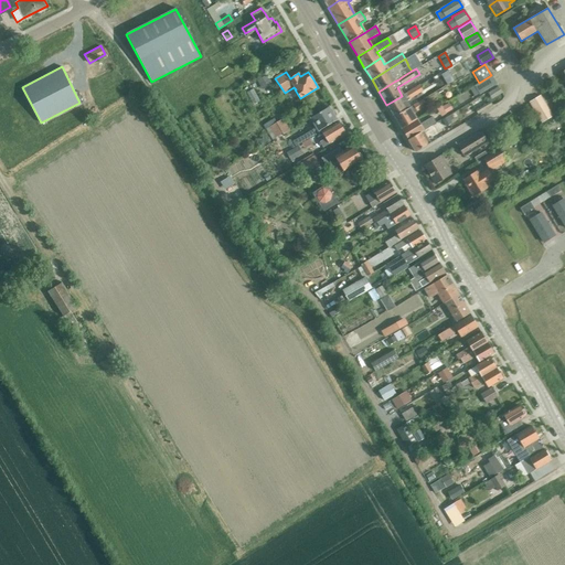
[(267,74),(257,81),(263,89),(273,84),(267,74)]
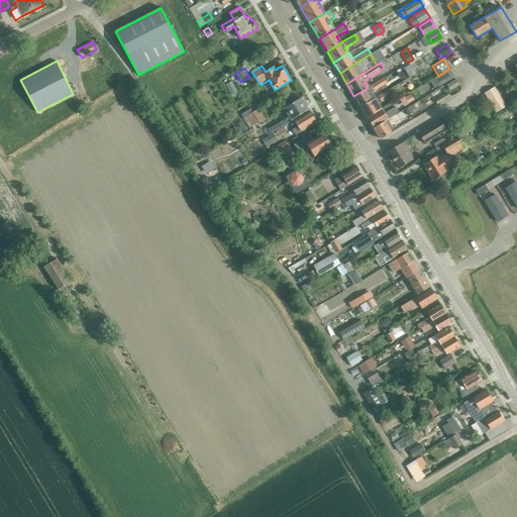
[(453,76),(449,69),(438,76),(433,79),(434,80),(430,82),(434,88),(437,86),(438,87),(440,85),(440,84),(453,76)]
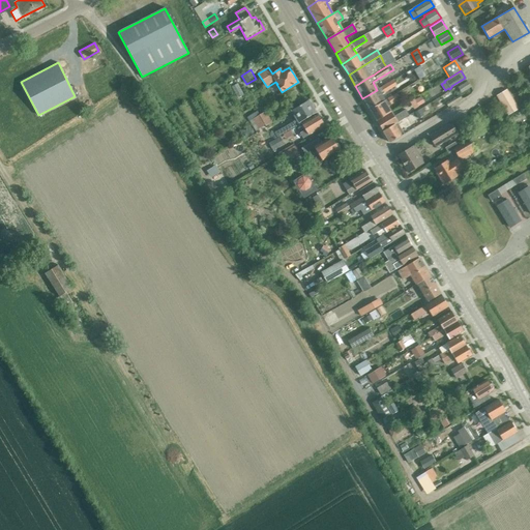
[(529,83),(529,71),(512,83),(518,91),(529,83)]
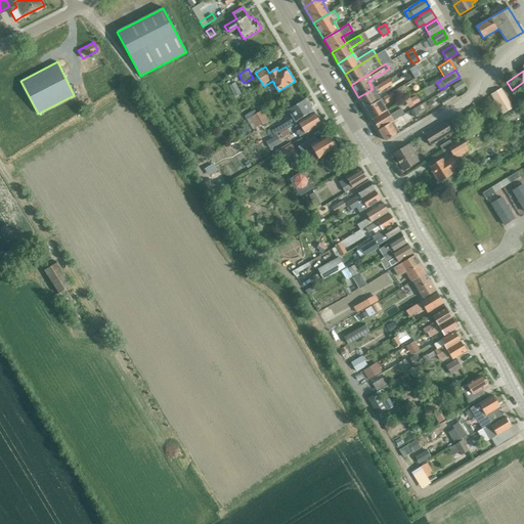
[(389,79),(373,89),(358,97),(365,108),(381,99),(377,93),(392,84),(389,79)]
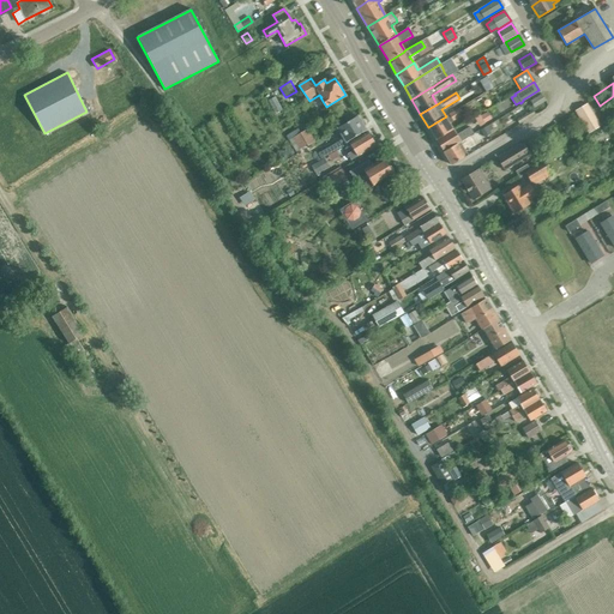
[(534,108),(545,101),(541,95),(530,101),(534,108)]
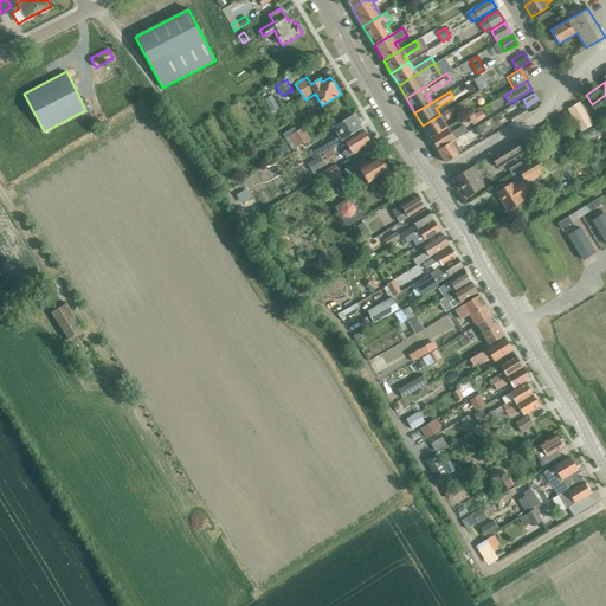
[(271,96),(265,100),(272,113),(278,109),(271,96)]
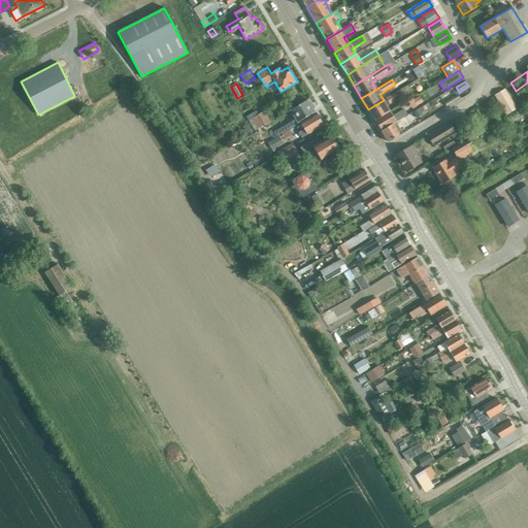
[(506,114),(517,108),(505,90),(494,96),(506,114)]
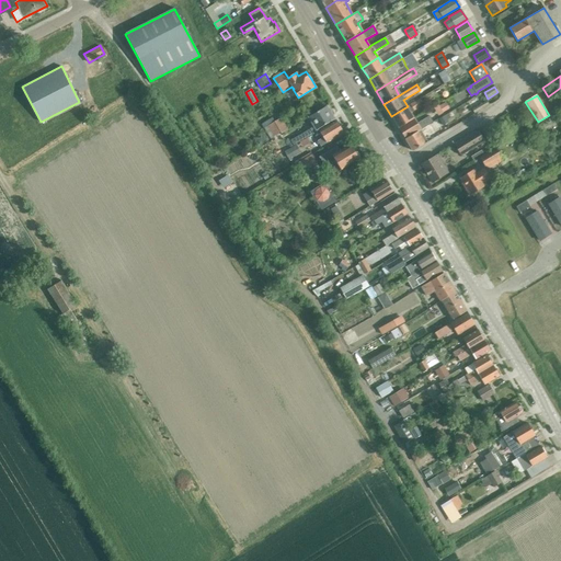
[(418,101),(408,106),(391,116),(399,128),(413,119),(409,113),(421,106),(418,101)]
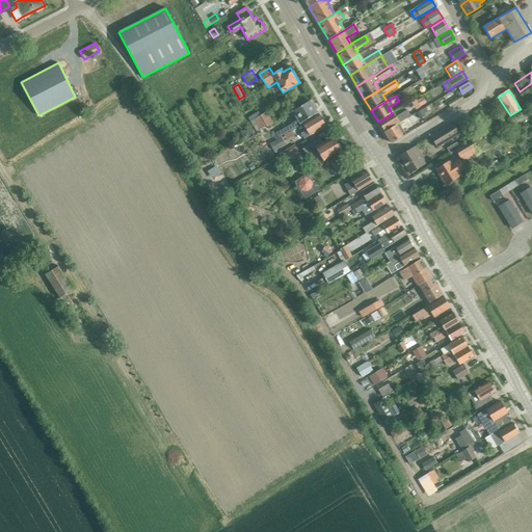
[(461,96),(448,104),(451,107),(463,100),(461,96)]
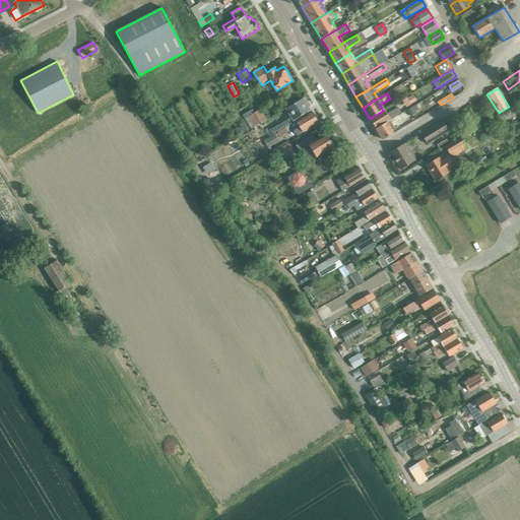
[(406,99),(410,105),(416,101),(412,94),(406,99)]
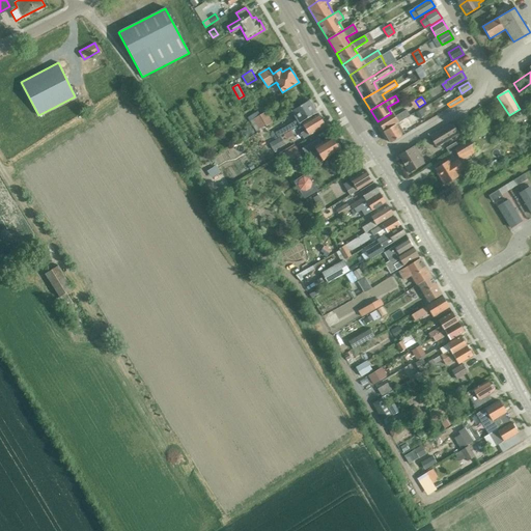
[(299,122),(316,112),(309,100),(291,110),(299,122)]
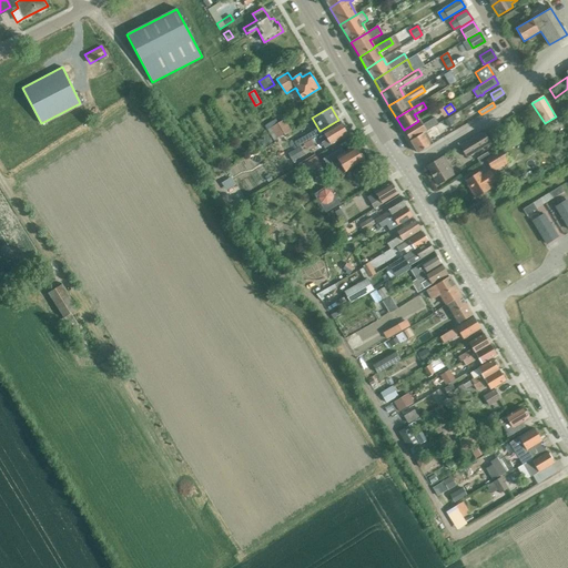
[(449,117),(445,120),(448,127),(454,124),(449,117)]
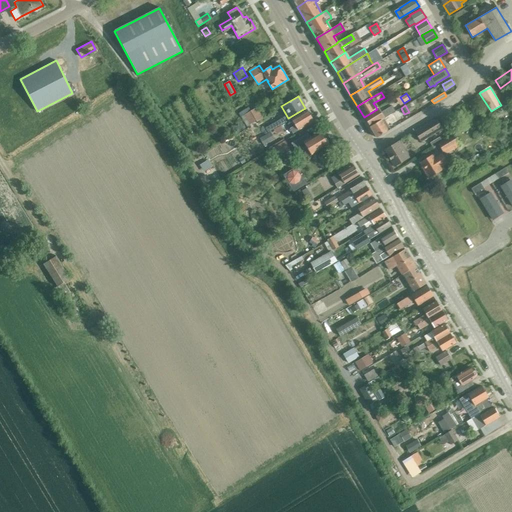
[(379,113),(377,109),(364,117),(369,127),(383,118),(394,112),(391,106),(379,113)]
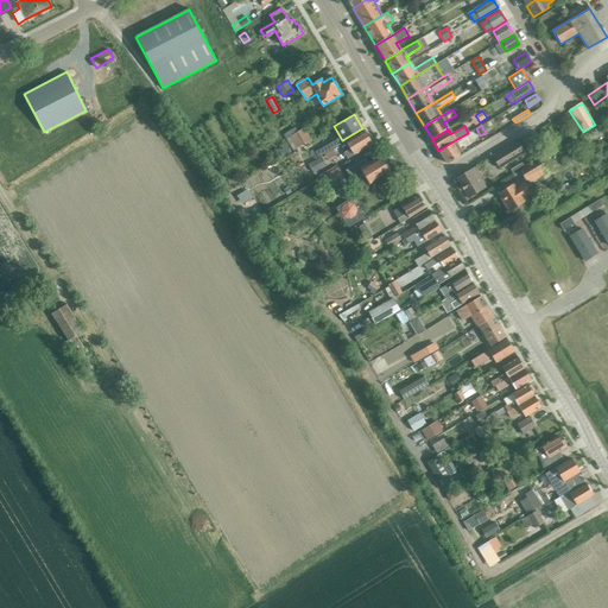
[(295,128),(283,135),(293,152),(297,150),(296,149),(304,144),(305,145),(312,141),(304,128),(297,132),(295,128)]
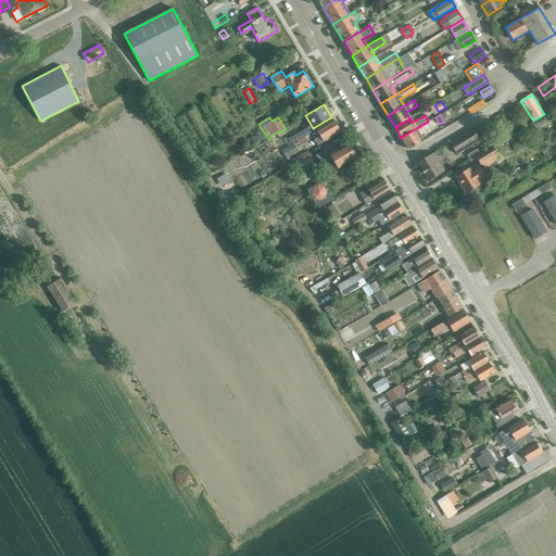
[(317,144),(340,131),(332,118),(316,129),(320,136),(314,139),(317,144)]
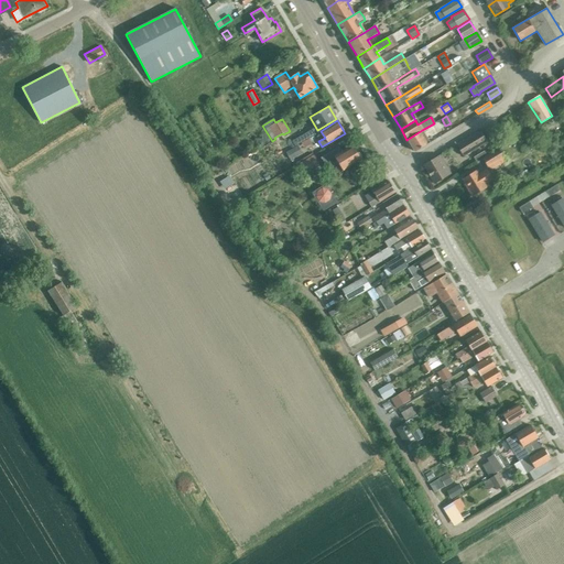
[(305,133),(308,138),(314,134),(312,129),(305,133)]
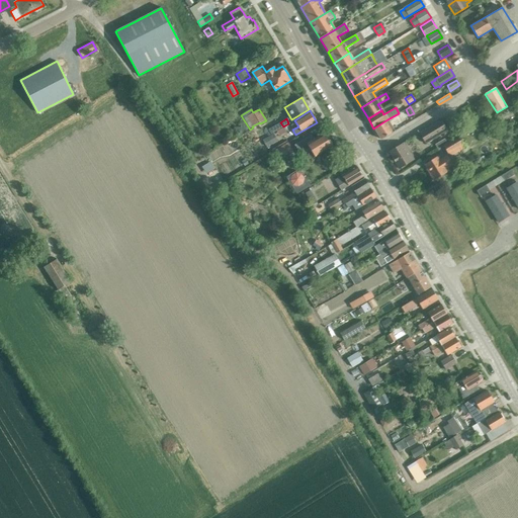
[(387,119),(373,128),(380,140),(394,131),(387,119)]
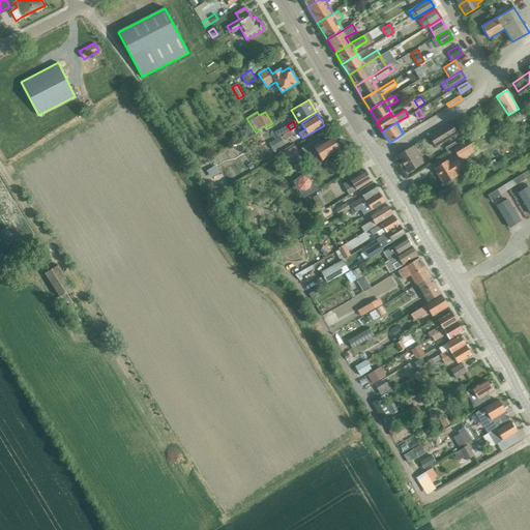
[(458,134),(451,122),(429,136),(435,147),(458,134)]
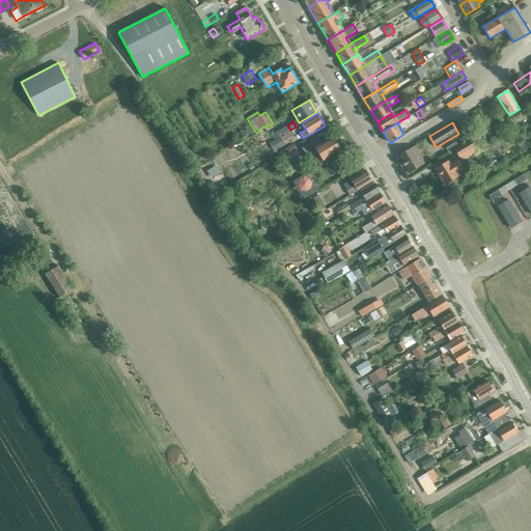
[(290,130),(287,126),(275,133),(278,138),(279,137),(280,136),(290,130)]
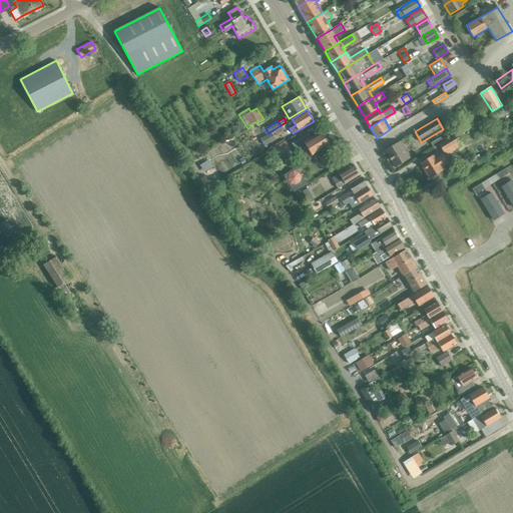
[(269,133),(266,134),(271,141),(275,138),(271,131),(270,132),(269,133)]
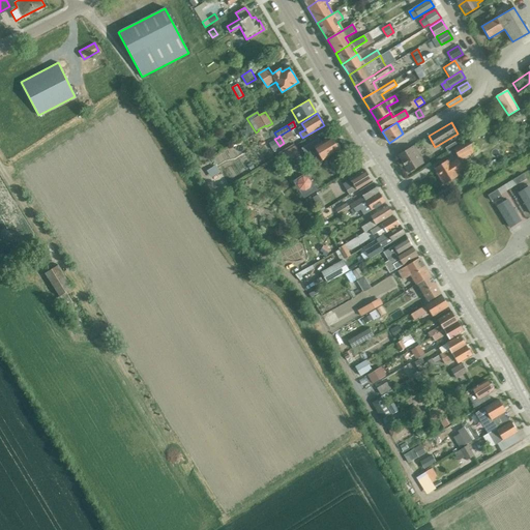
[(322,160),(340,150),(331,137),(320,143),(318,139),(302,148),(308,158),(318,153),(322,160)]
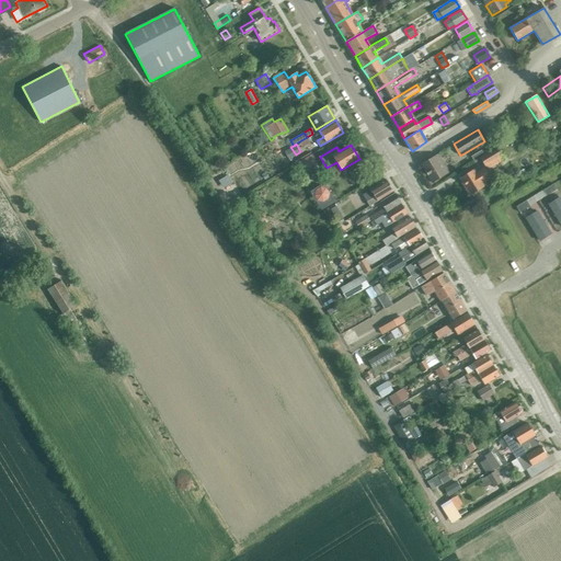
[(497,147),(480,158),(485,167),(490,169),(505,159),(497,147)]
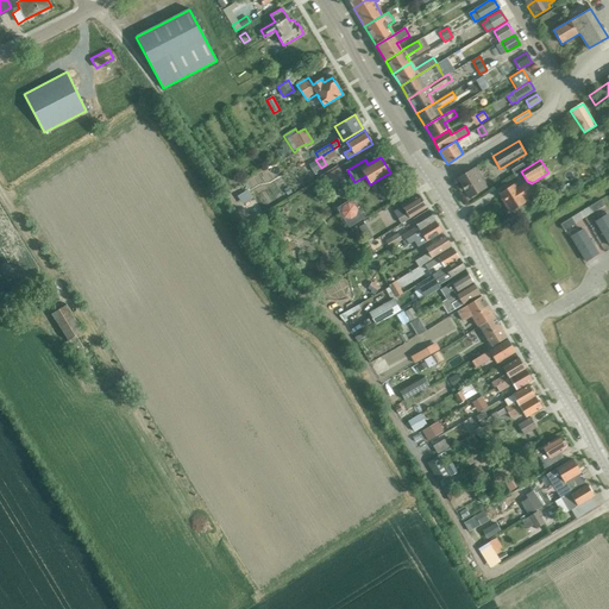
[(522,163),(512,170),(514,175),(526,169),(522,163)]
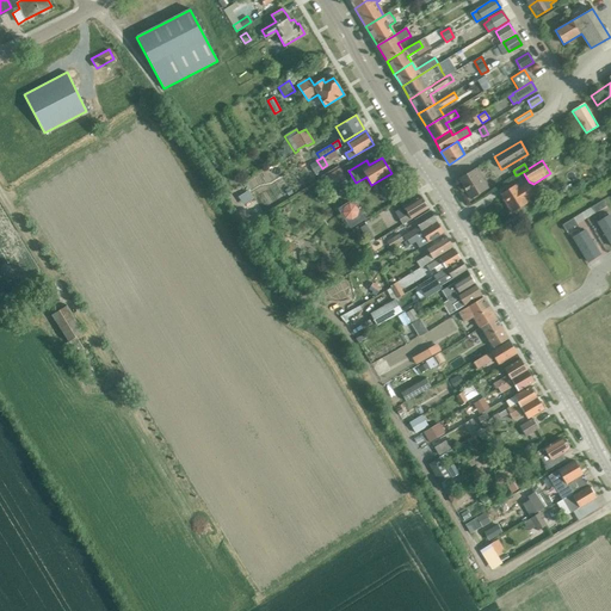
[(339,167),(325,177),(329,185),(332,184),(344,177),(339,167)]
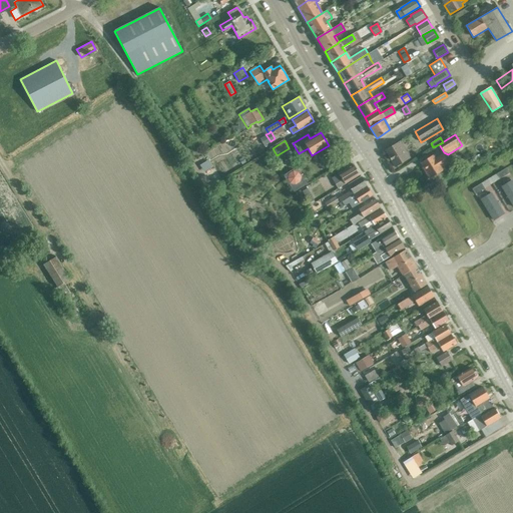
[(410,158),(399,141),(385,150),(395,167),(410,158)]
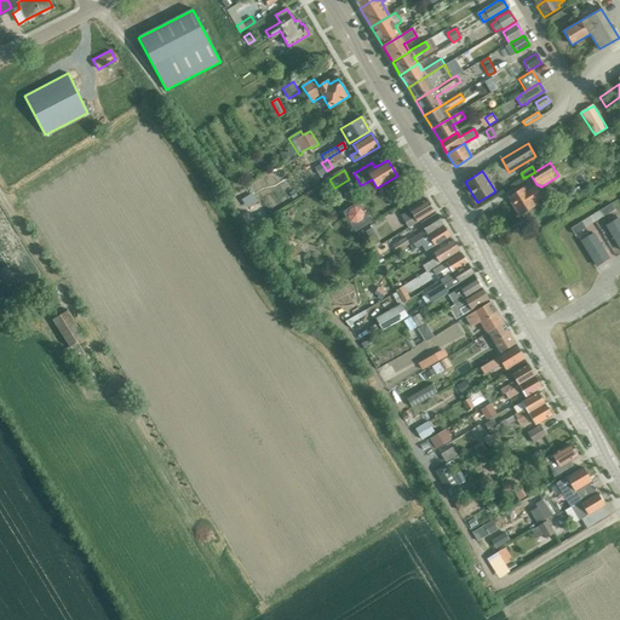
[(529,184),(507,197),(520,217),(537,206),(537,205),(541,201),(540,199),(541,197),(534,185),(532,188),(529,184)]
